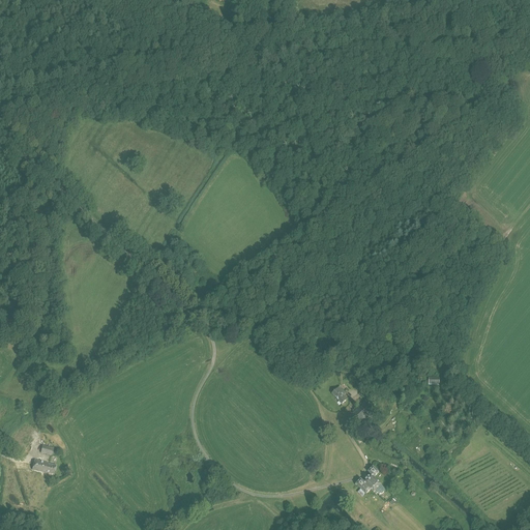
[(366,345),(376,349),(382,337),(373,333),(366,345)]
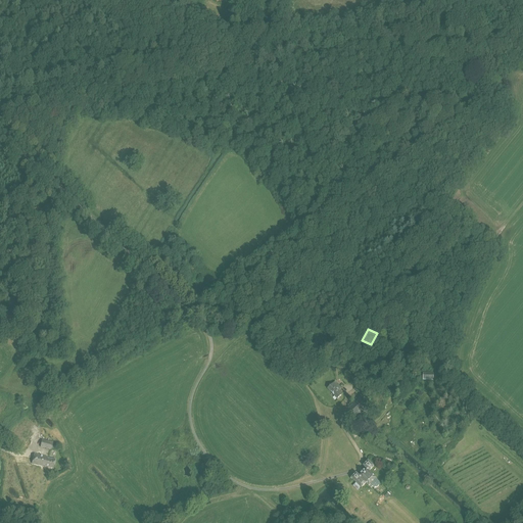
[(328,388),(337,399),(344,393),(340,389),(341,388),(335,382),(328,388)]
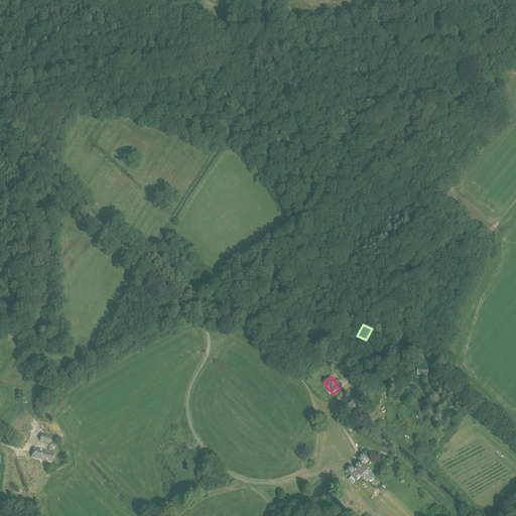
[(344,403),(352,411),(358,405),(357,405),(362,400),(355,393),(351,397),(350,397),(344,403)]
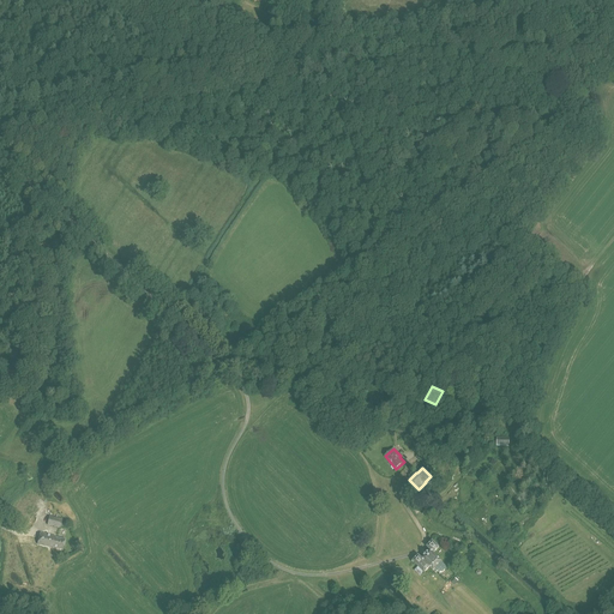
[(47,525),(60,529),(62,519),(49,516),(47,525)]
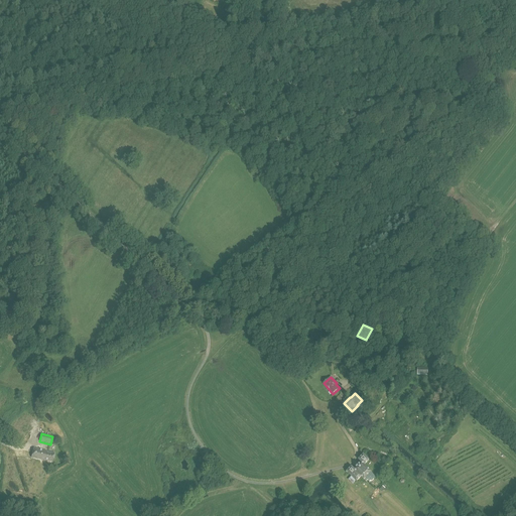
[(12,486),(36,491),(43,462),(41,462),(41,461),(44,461),(44,460),(52,462),(54,454),(46,452),(46,450),(34,447),(31,457),(31,458),(31,459),(19,456),(12,486)]
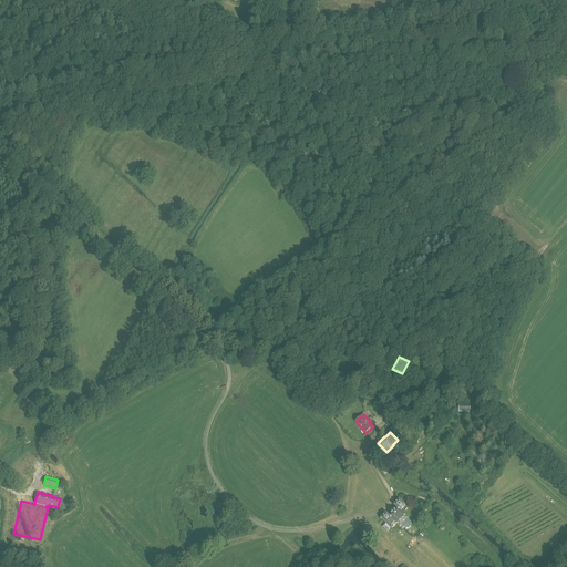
[(383,527),(388,532),(391,528),(392,529),(397,524),(400,527),(402,525),(405,529),(409,529),(411,527),(411,523),(408,519),(409,518),(401,511),(405,506),(399,500),(394,505),(397,508),(389,516),(387,513),(381,518),(387,524),(383,527)]
